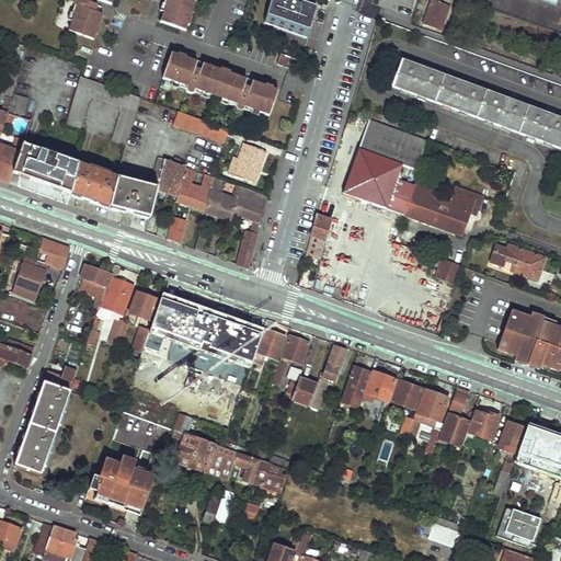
[(72,21),(69,31),(94,41),(95,35),(98,36),(100,27),(99,27),(102,18),(102,15),(100,14),(95,12),(98,6),(80,0),(73,0),(72,4),(75,7),(77,8),(75,14),(78,15),(76,22),(72,21)]
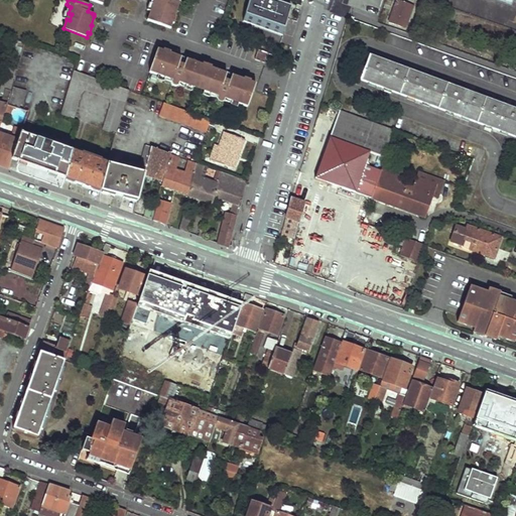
[(91,0),(103,4),(104,0),(154,0),(152,6),(155,7),(153,12),(150,11),(148,20),(170,28),(172,23),(174,23),(176,16),(174,15),(179,1),(175,0),(91,0)]
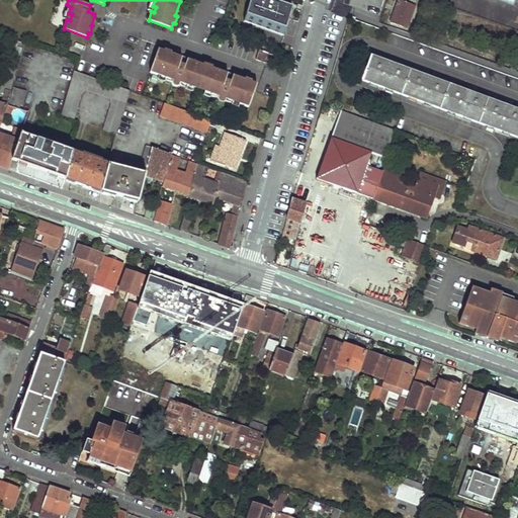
[(255,0),(253,6),(245,3),(242,2),(239,10),(242,11),(266,20),(277,24),(279,25),(288,0),(287,0),(255,0)]
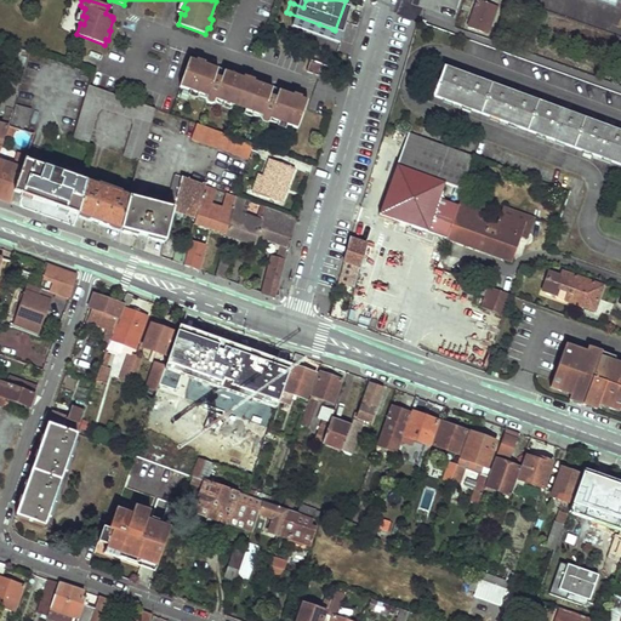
[(490,27),(497,6),(480,0),(478,0),(469,27),(482,32),(484,26),(490,27)]
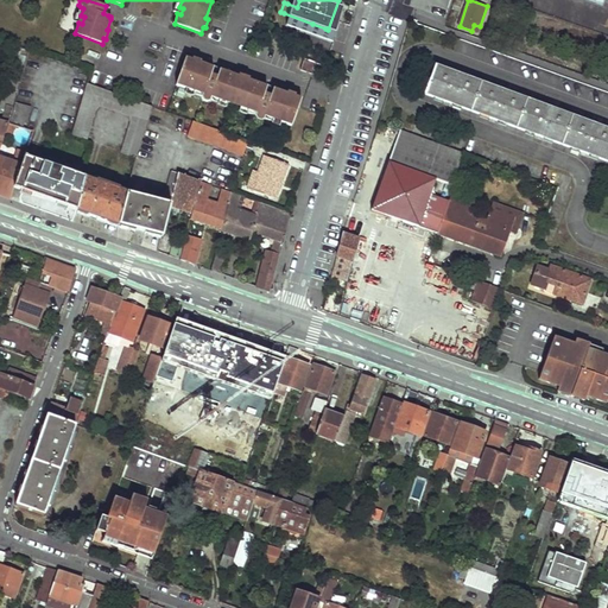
[(512,0),(599,27),(605,11),(571,0),(512,0)]
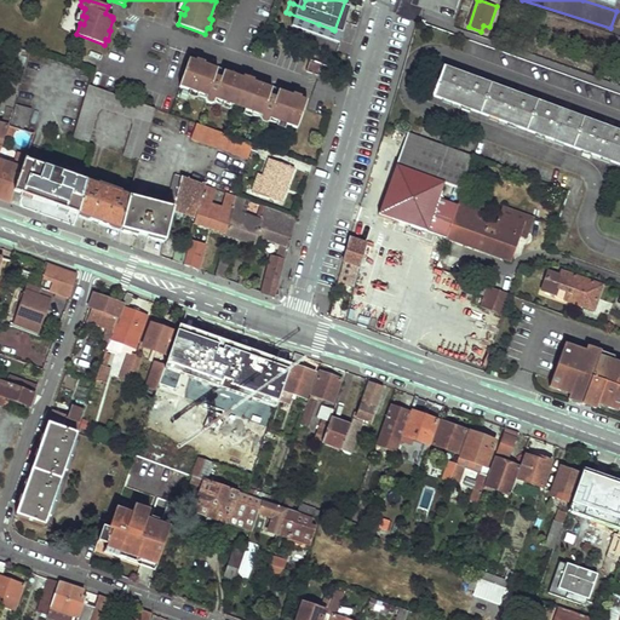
[(319,24),(315,36),(328,41),(332,29),(319,24)]
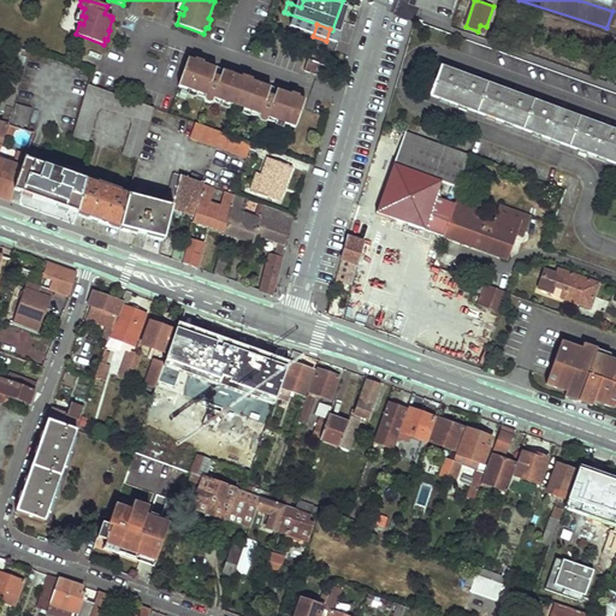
[(29,51),(18,47),(15,58),(10,57),(9,65),(24,69),(29,51)]
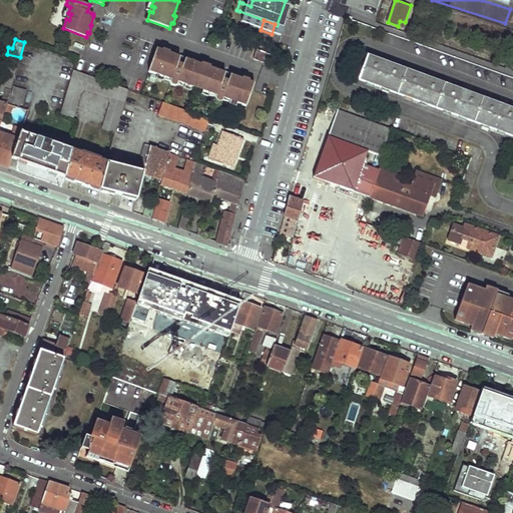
[(163,78),(170,80),(170,81),(170,83),(171,83),(172,84),(173,84),(174,84),(175,82),(184,85),(184,82),(192,85),(191,88),(201,91),(202,89),(210,91),(209,94),(215,96),(215,97),(215,98),(216,99),(217,99),(218,100),(219,100),(220,100),(220,99),(221,98),(229,101),(230,98),(237,101),(235,103),(245,106),(253,83),(248,81),(248,80),(242,77),(241,79),(230,75),(230,77),(223,75),(224,73),(209,67),(209,66),(202,63),(200,65),(185,59),(184,61),(178,59),(179,57),(170,54),(168,53),(169,51),(163,49),(162,51),(160,51),(156,50),(148,73),(156,75),(157,73),(164,75),(163,78)]
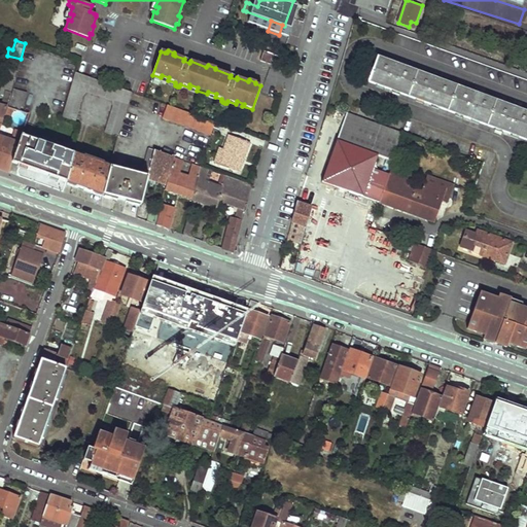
[(265,51),(261,61),(271,64),(274,55),(265,51)]
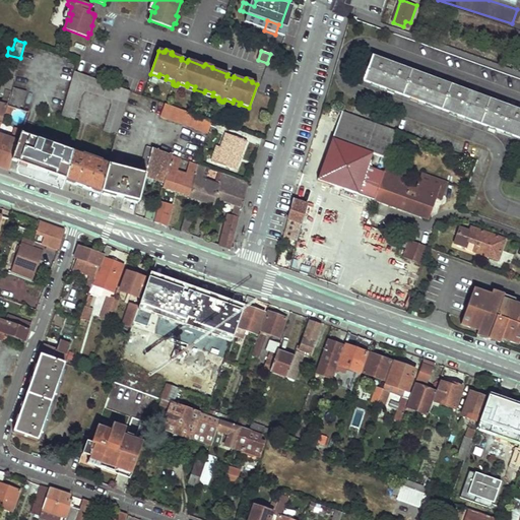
[(519,110),(372,56),(364,79),(519,137),(519,110)]
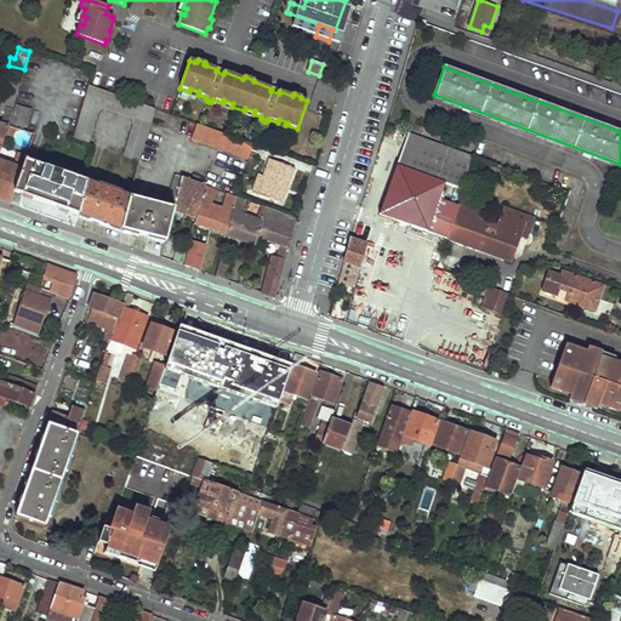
[(5,110),(1,123),(10,125),(21,84),(9,80),(1,109),(5,110)]
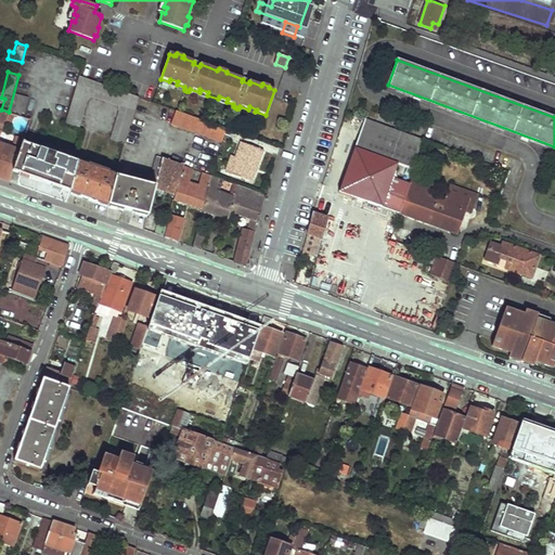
[(79,76),(65,123),(79,128),(87,102),(92,97),(118,105),(118,112),(111,139),(125,144),(139,98),(79,76)]
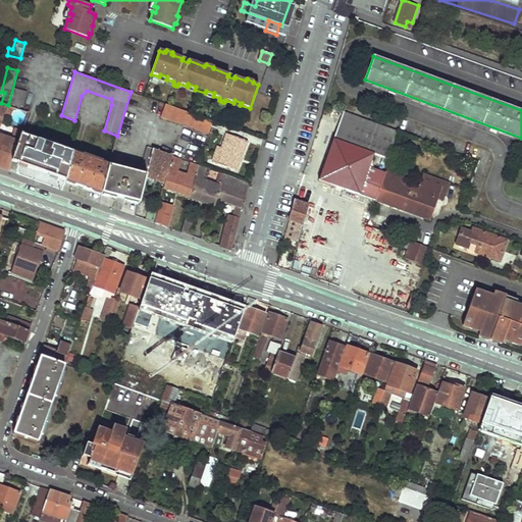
[(9,105),(19,108),(20,105),(23,106),(27,92),(13,88),(9,105)]
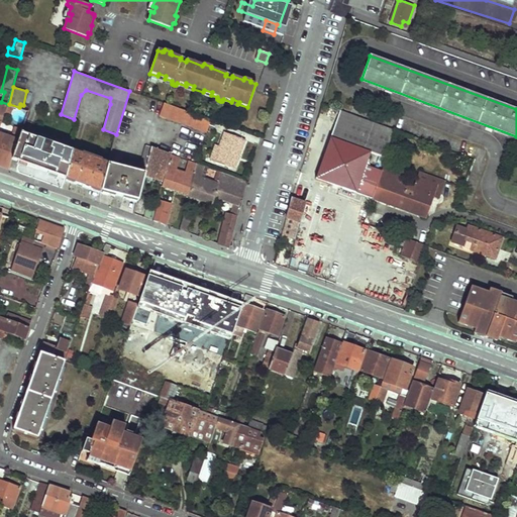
[(164,103),(160,116),(206,133),(210,120),(164,103)]
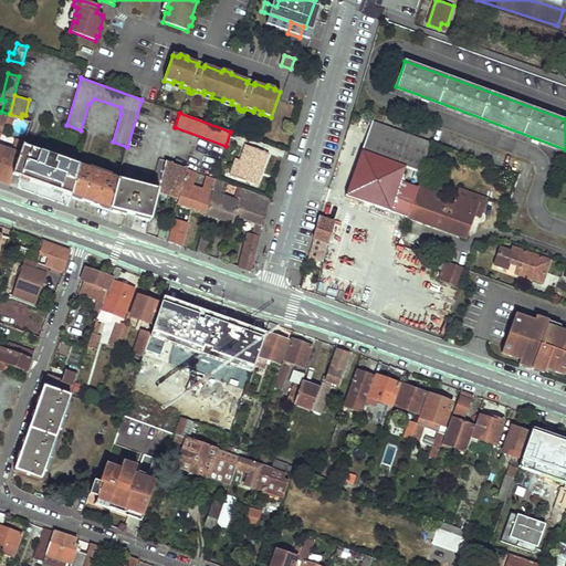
[(13,127),(17,117),(9,114),(6,124),(13,127)]
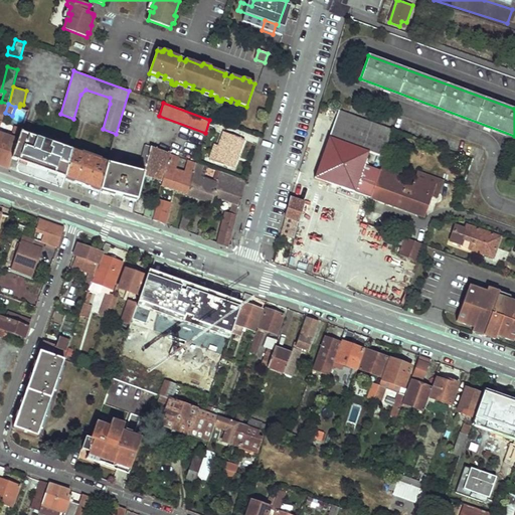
[(393,130),(337,109),(313,177),(370,197),(379,170),(363,164),(368,151),(383,157),(393,130)]
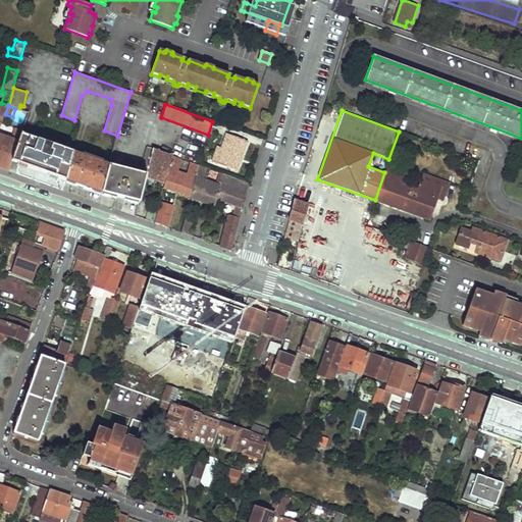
[(249,143),(225,134),(220,149),(217,147),(214,155),(217,156),(215,163),(238,171),(249,143)]
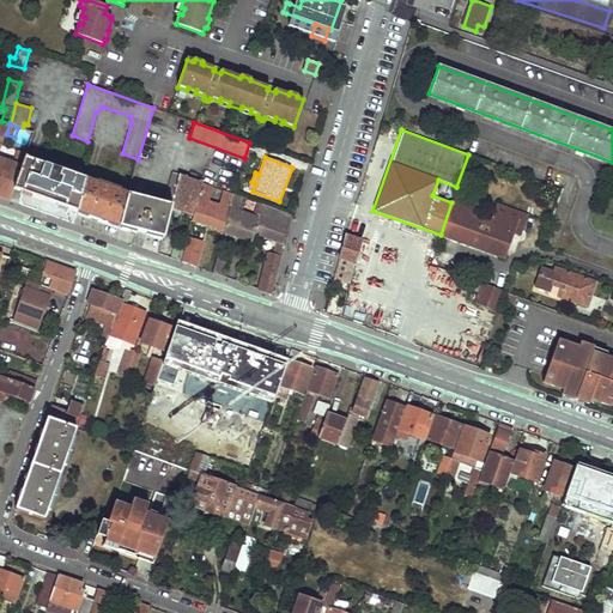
[(0,158),(0,195),(11,200),(14,188),(20,169),(22,168),(0,158)]
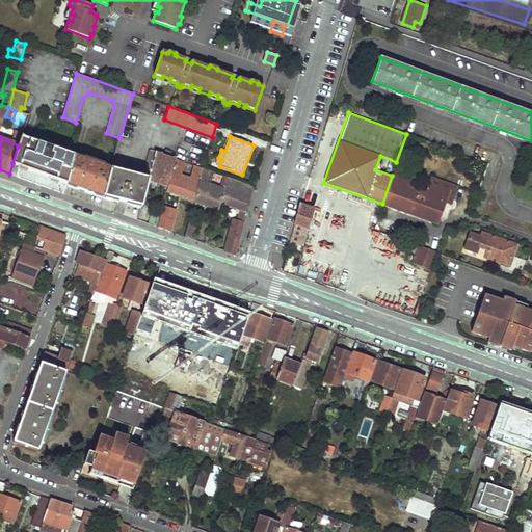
[(18,147),(12,163),(67,184),(74,156),(21,137),(19,145),(18,147)]
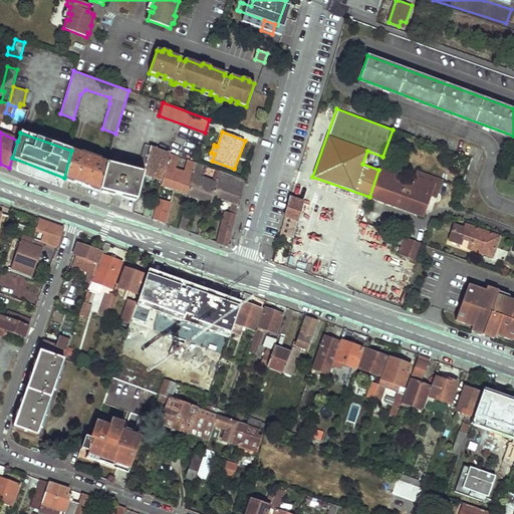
[(107,164),(100,190),(137,200),(145,167),(151,146),(146,145),(139,167),(117,161),(116,166),(107,164)]
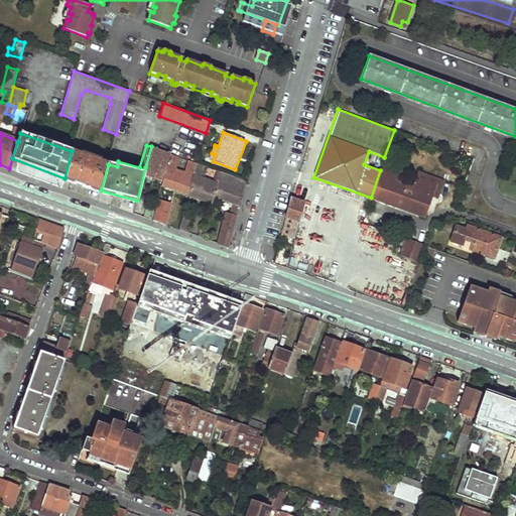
[(151,146),(145,167),(165,175),(170,153),(151,146)]
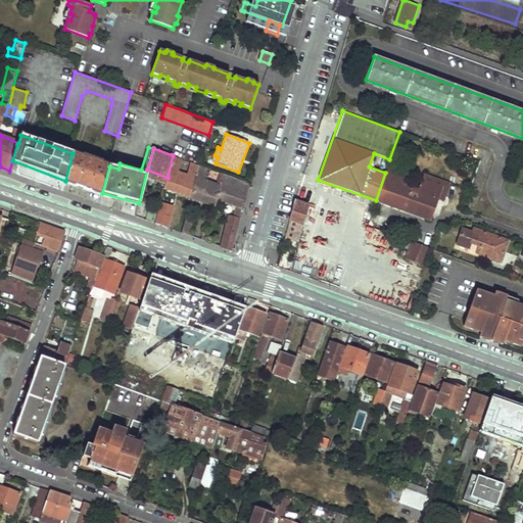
[(73,153),(65,181),(102,193),(109,167),(95,161),(96,157),(90,155),(89,159),(73,153)]
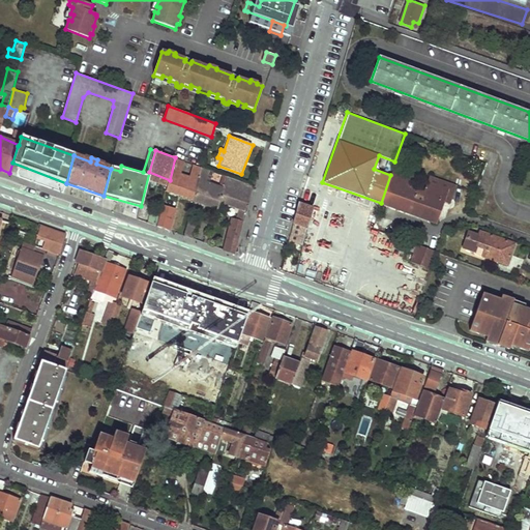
[(170,180),(167,192),(194,201),(202,168),(194,165),(189,177),(181,175),(184,162),(175,157),(170,180)]
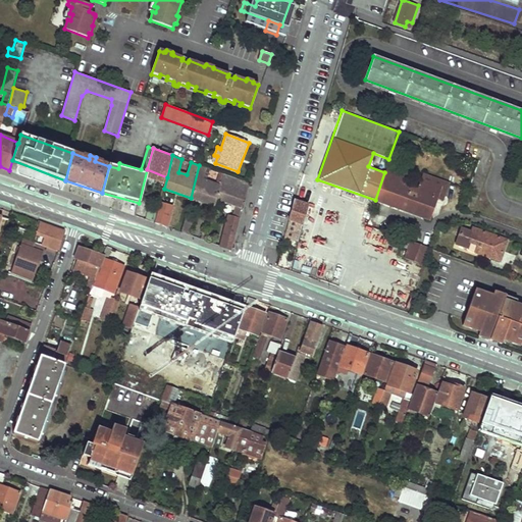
[(199,165),(191,198),(215,205),(216,199),(223,174),(219,173),(216,184),(204,180),(207,168),(199,165)]
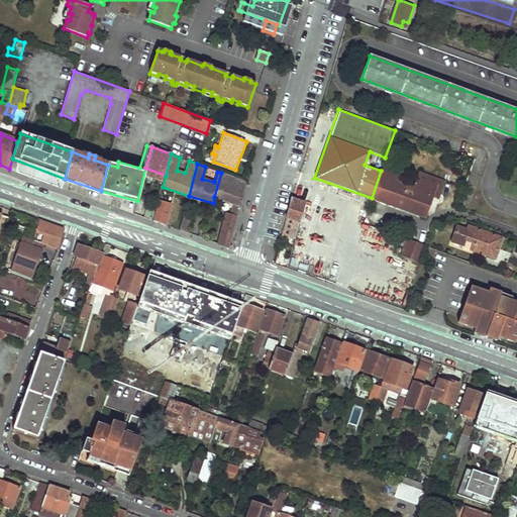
[(381,171),(372,198),(424,217),(432,196),(436,186),(417,179),(413,189),(400,184),(403,175),(382,167),(381,171)]
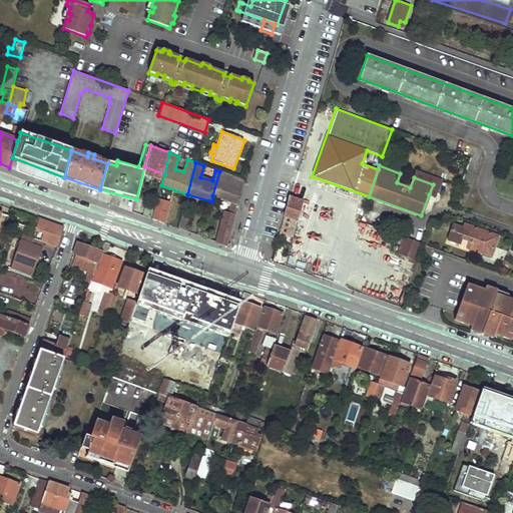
[(219,171),(212,195),(231,202),(228,214),(224,212),(217,242),(228,246),(245,181),(219,171)]
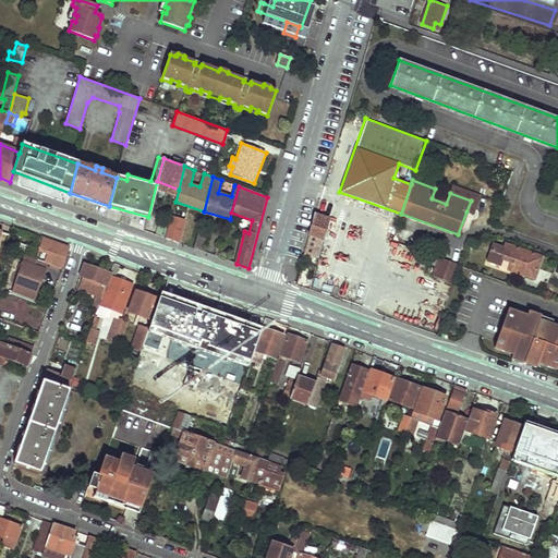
[(478,196),(452,186),(450,193),(471,201),(466,211),(472,214),(478,196)]
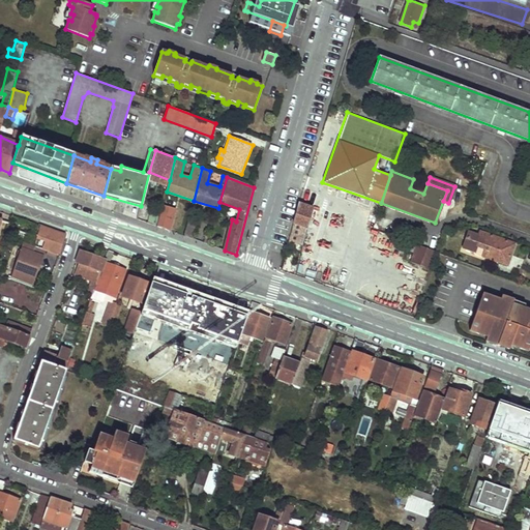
[(294,224),(307,229),(313,208),(299,203),(294,224)]
